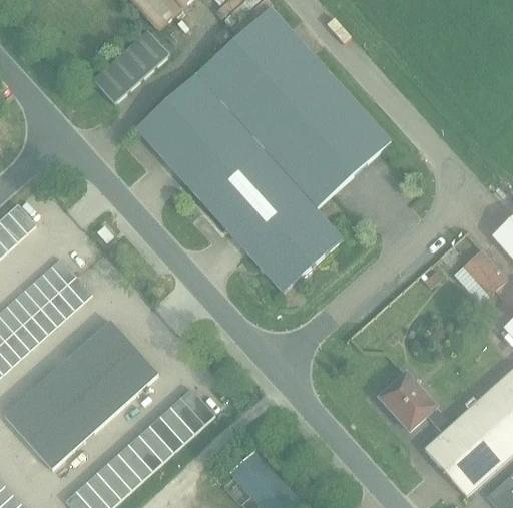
[(132,0),(158,29),(181,8),(174,0),(132,0)]
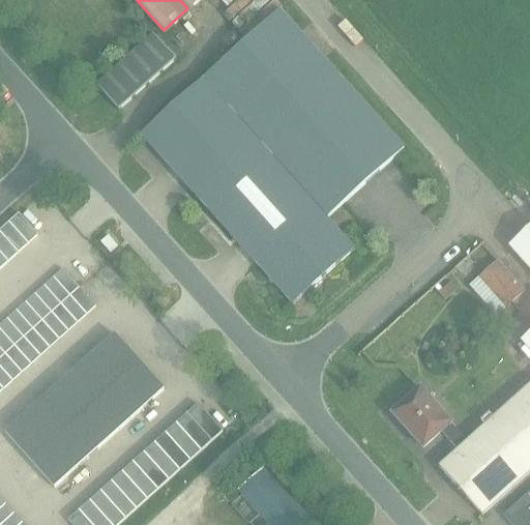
[(180,0),(187,8),(197,0),(180,0)]
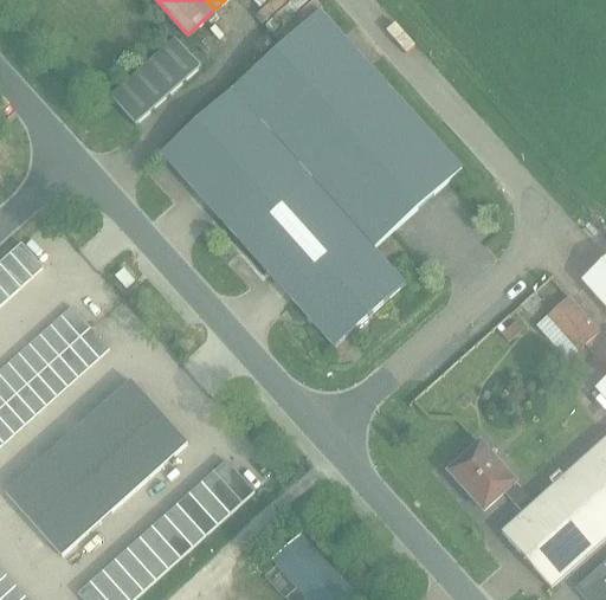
[(242,239),(399,96),(320,8),(161,150),(242,239)]
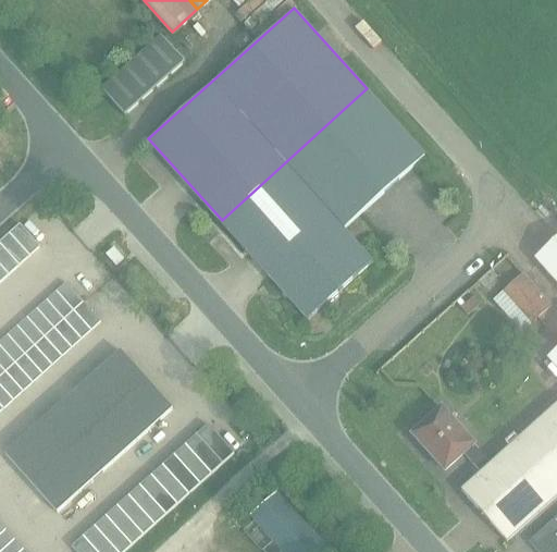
[(161,32),(100,85),(125,112),(185,59),(161,32)]
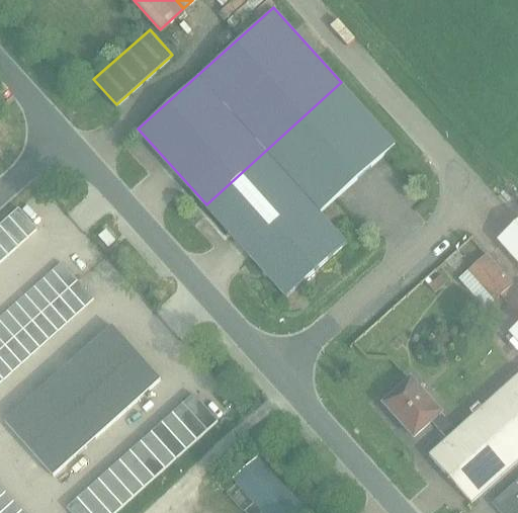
[(341,82),(206,204),(286,293),(346,240),(320,210),(395,143),(341,82)]
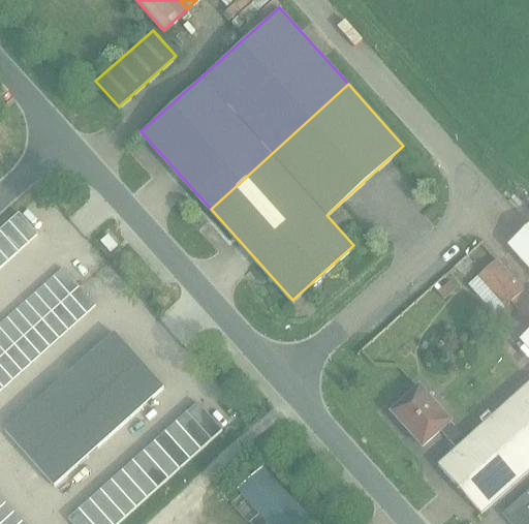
[(19,209),(9,218),(28,239),(38,229),(19,209)]
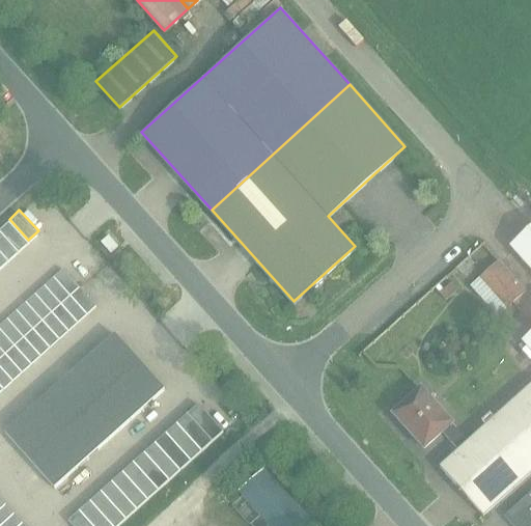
[(9,219),(0,226),(0,228),(18,249),(28,240),(9,219)]
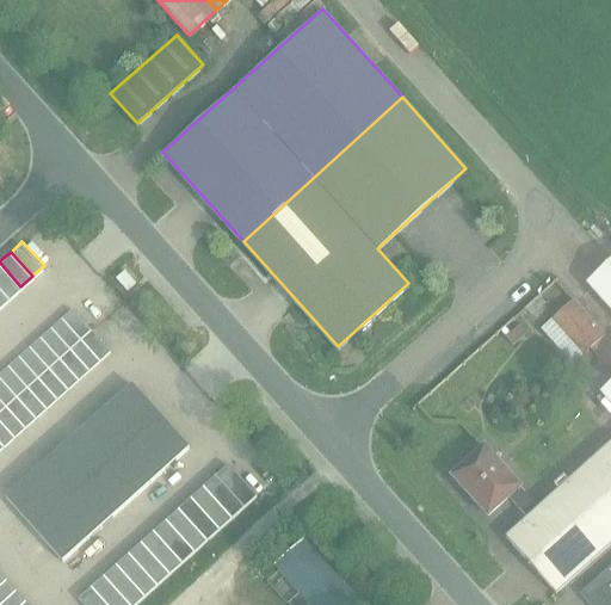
[(610,258),(587,279),(610,306),(610,378),(600,388),(610,399),(610,258)]
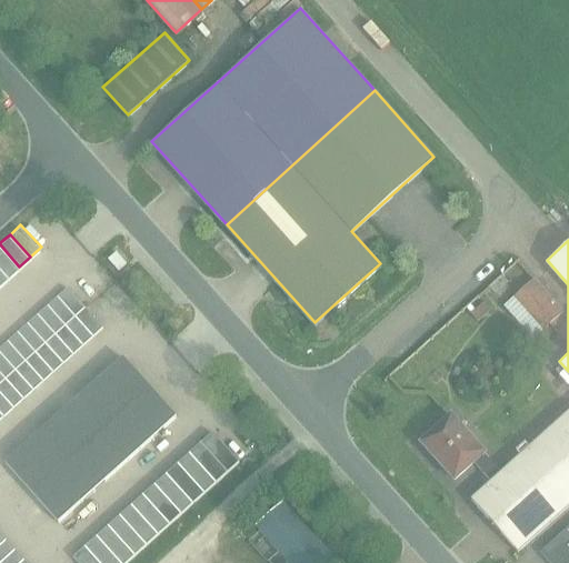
[(0,244),(0,265),(9,275),(19,267),(0,244)]
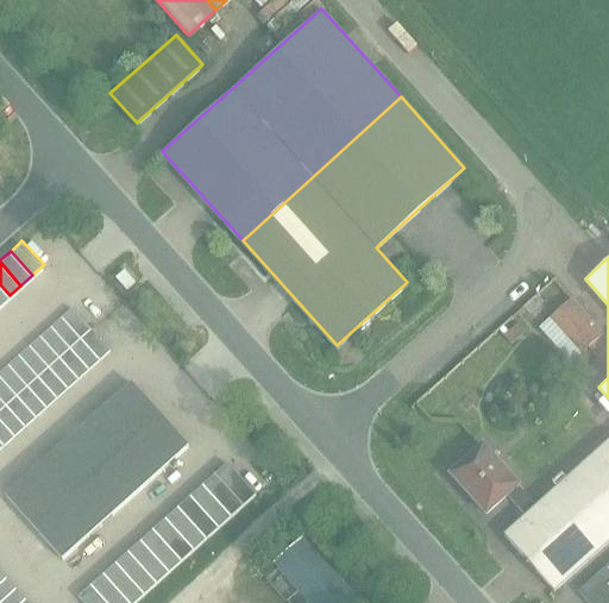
[(572,296),(551,315),(582,349),(602,331),(572,296)]
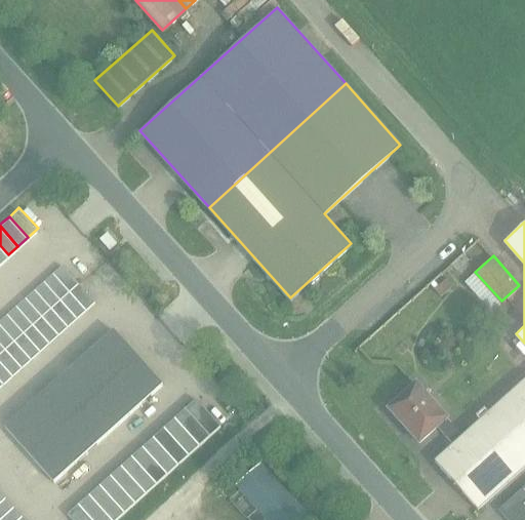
[(63,263),(52,272),(69,289),(78,281),(63,263)]
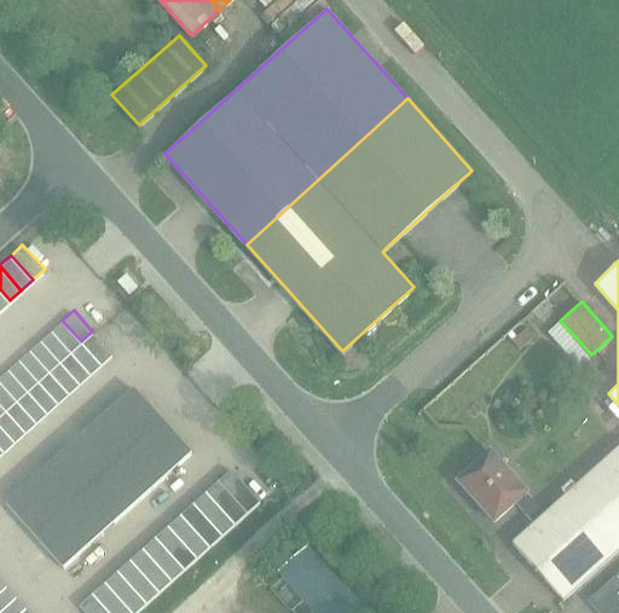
[(62,321),(52,330),(70,351),(81,341),(62,321)]
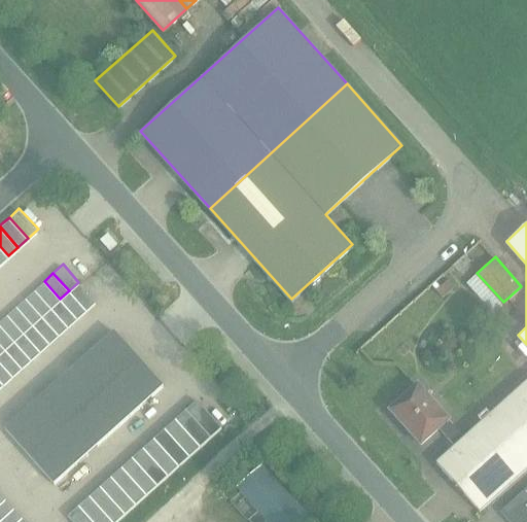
[(447,276),(434,286),(442,293),(454,283),(447,276)]
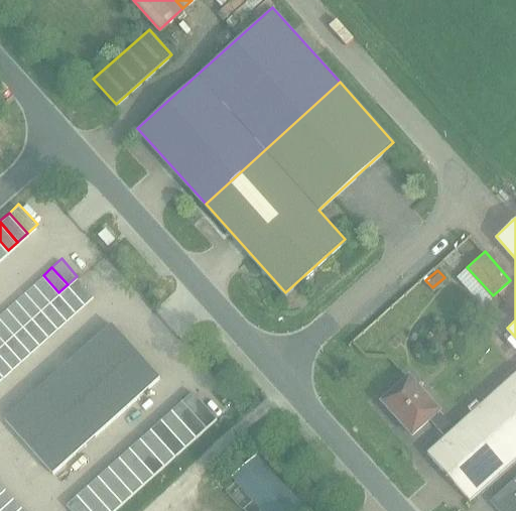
[(43,275),(34,283),(49,300),(58,292),(43,275)]
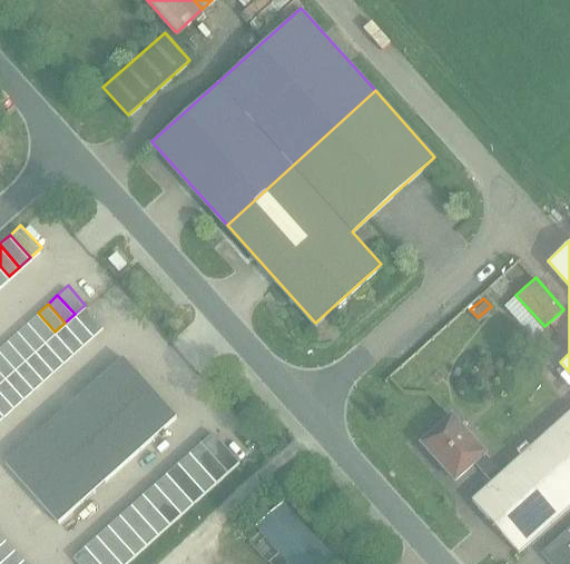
[(85,305),(75,314),(84,324),(94,315),(85,305)]
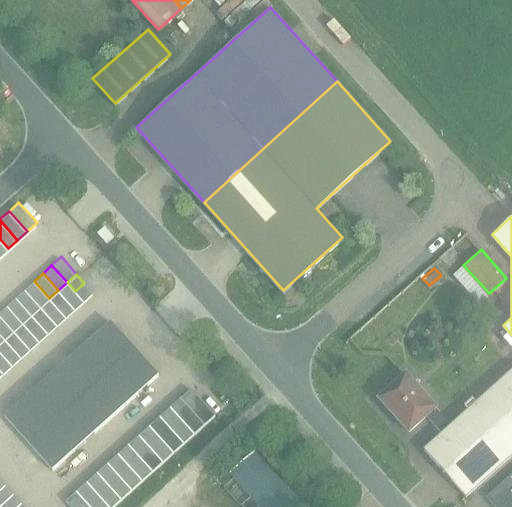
[(34,281),(25,289),(40,306),(49,298),(34,281)]
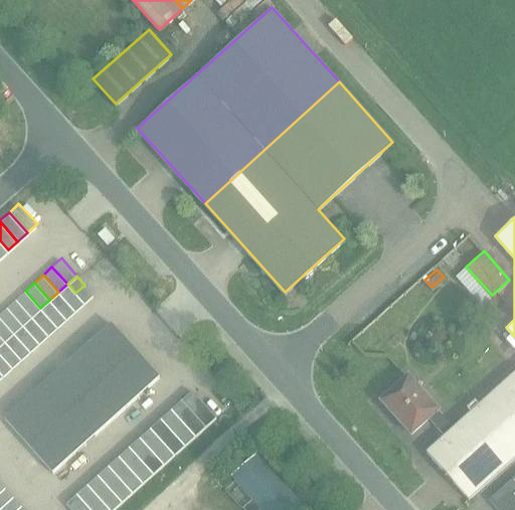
[(67,284),(58,292),(74,310),(83,302),(75,293),(67,284)]
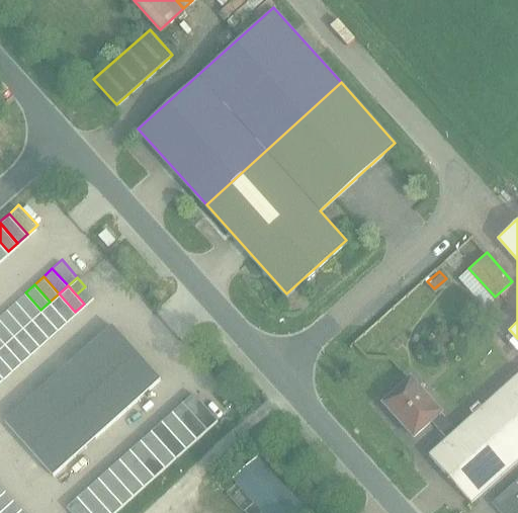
[(85,286),(76,294),(84,304),(93,295),(85,286)]
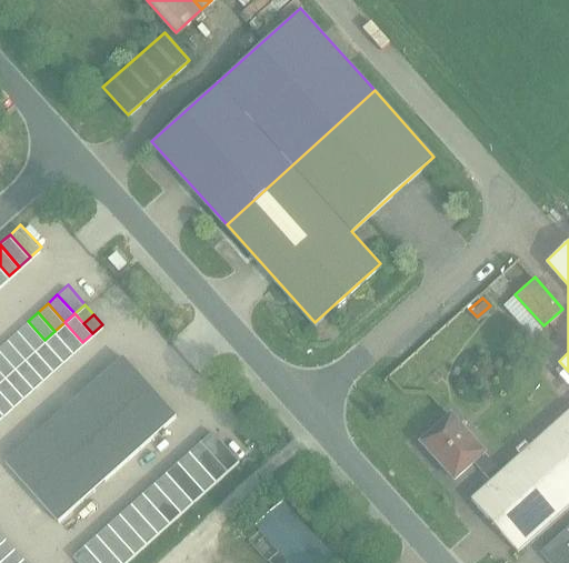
[(28,321),(18,330),(36,349),(45,340),(28,321)]
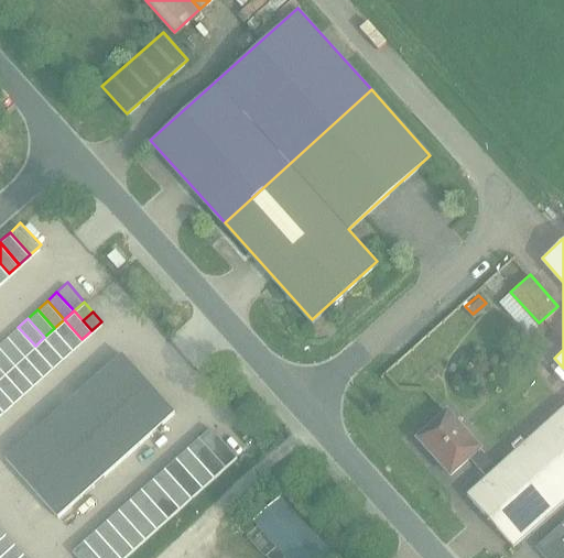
[(64,319),(54,328),(72,348),(82,339),(64,319)]
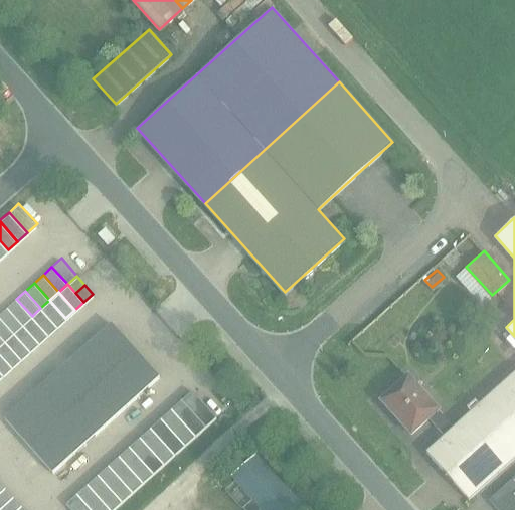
[(16,299),(7,307),(23,324),(32,316),(16,299)]
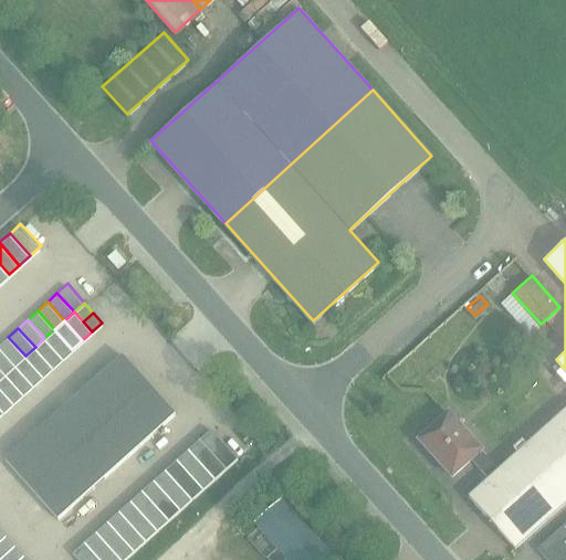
[(54,329),(44,338),(62,358),(72,349),(54,329)]
